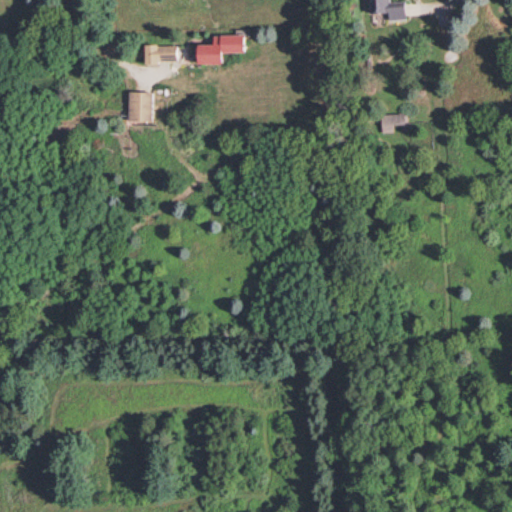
[(369,0),(370,12),(389,11),(389,19),(405,18),(404,0),(399,0),(389,1),(389,0),(369,0)]
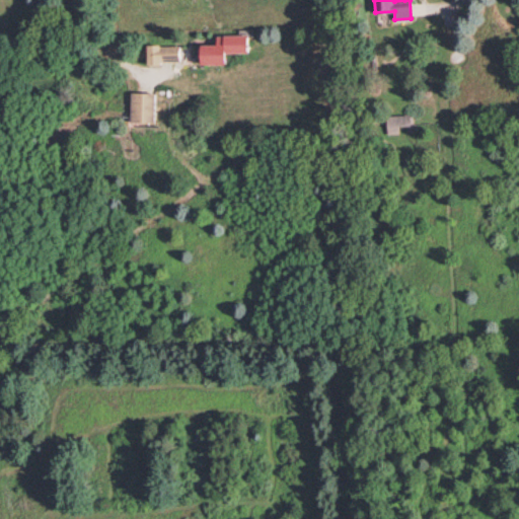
[(247,52),(247,33),(216,34),(217,44),(201,44),(201,63),(226,63),(226,52),(247,52)]
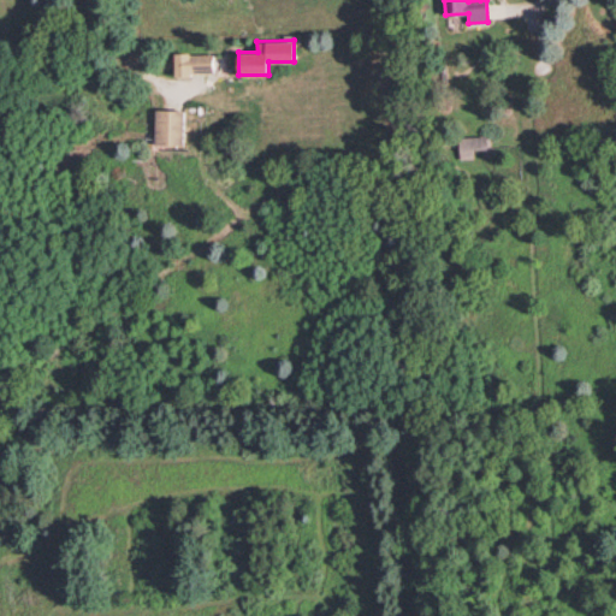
[(190,75),(190,71),(213,70),(213,52),(173,53),(173,76),(190,75)]
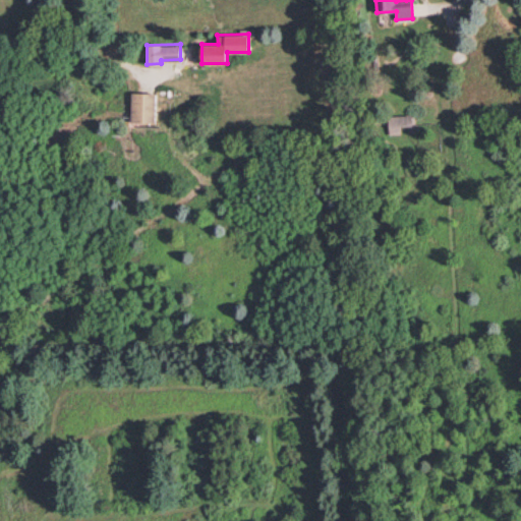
[(130,122),(156,122),(156,93),(131,92),(130,122)]
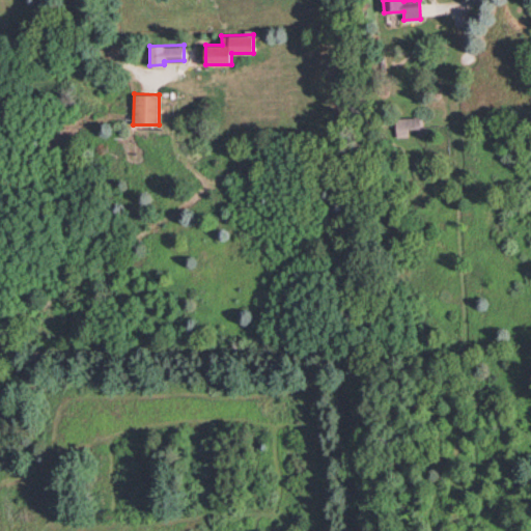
[(408,135),(407,128),(421,127),(421,116),(395,117),(396,136),(408,135)]
